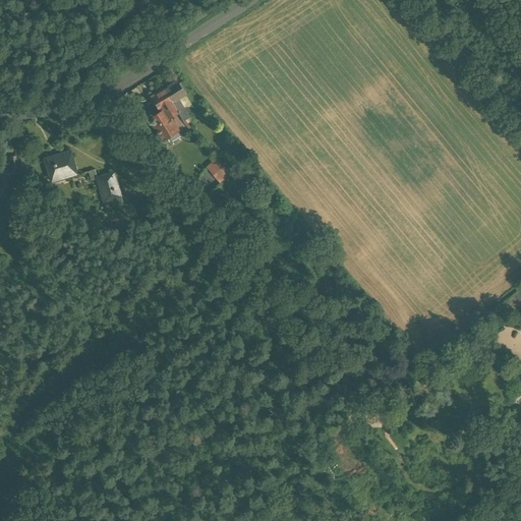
[(170,77),(158,84),(166,99),(172,96),(179,92),(170,77)]
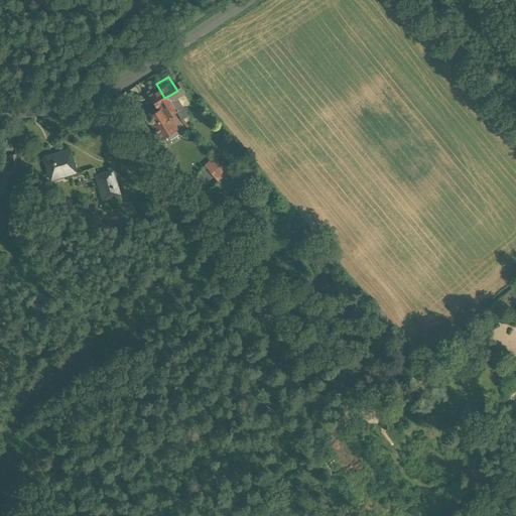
[(164,98),(156,84),(144,91),(152,106),(153,105),(164,98)]
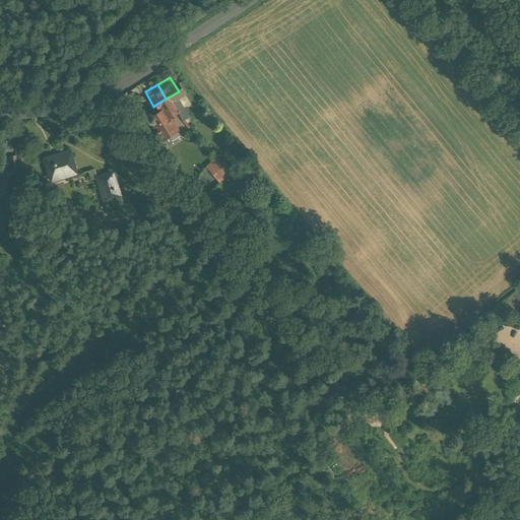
[(172,95),(166,99),(172,109),(178,105),(172,95)]
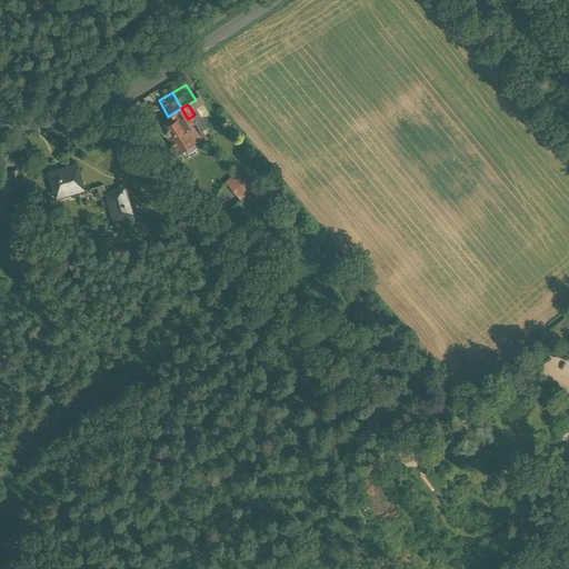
[(188,138),(179,125),(188,119),(181,108),(169,116),(170,118),(162,122),(159,121),(156,123),(155,127),(157,130),(160,131),(168,142),(167,147),(169,150),(172,151),(176,149),(177,145),(188,138)]
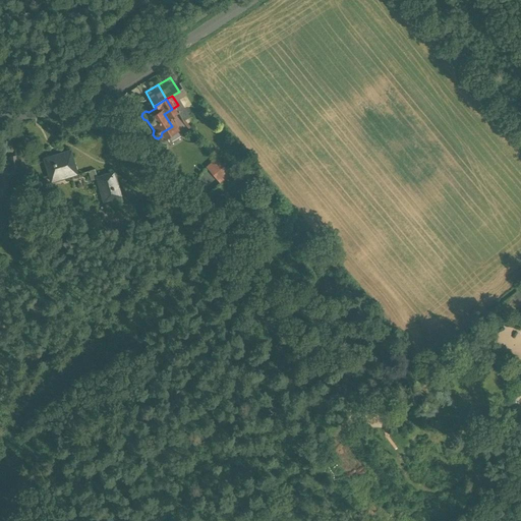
[(178,105),(172,109),(177,117),(185,113),(180,104),(178,105)]
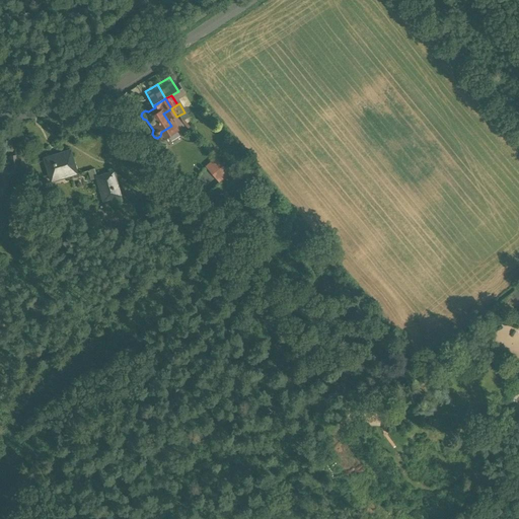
[(70,152),(46,159),(53,182),(77,175),(70,152)]
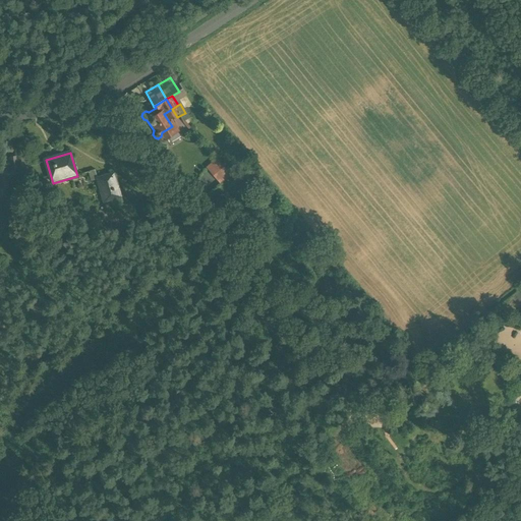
[(19,168),(17,157),(10,158),(11,170),(19,168)]
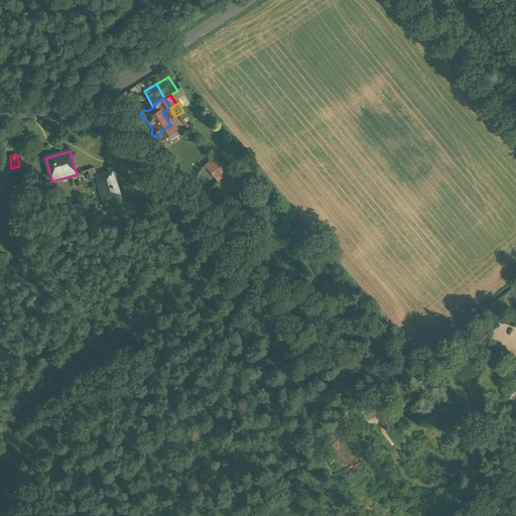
[(228,172),(215,157),(205,166),(217,181),(228,172)]
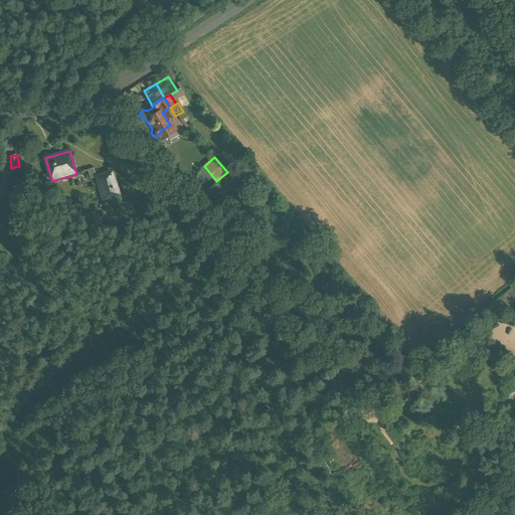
[(0,183),(11,179),(7,167),(0,169),(0,183)]
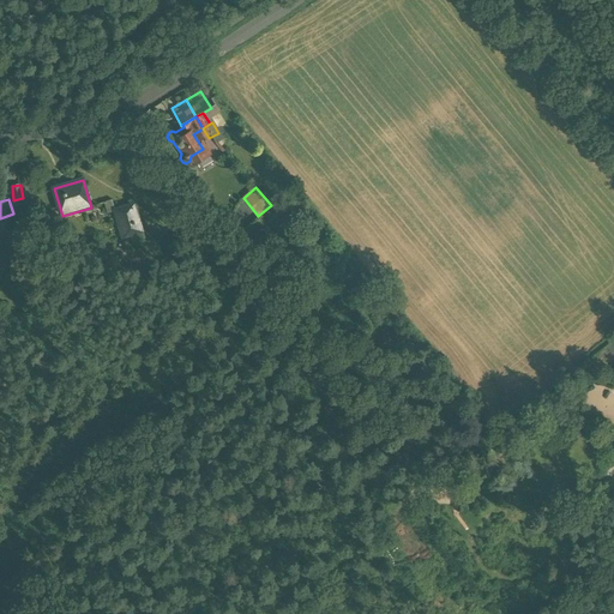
[(143,226),(134,199),(115,204),(122,229),(131,226),(132,228),(143,226)]
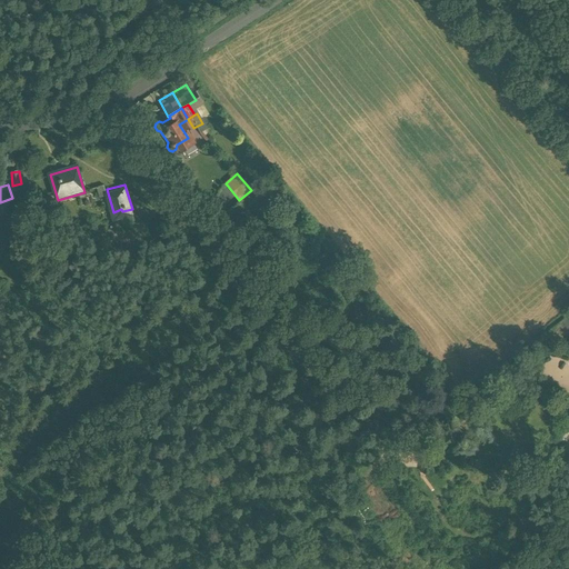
[(261,188),(255,192),(261,200),(267,195),(261,188)]
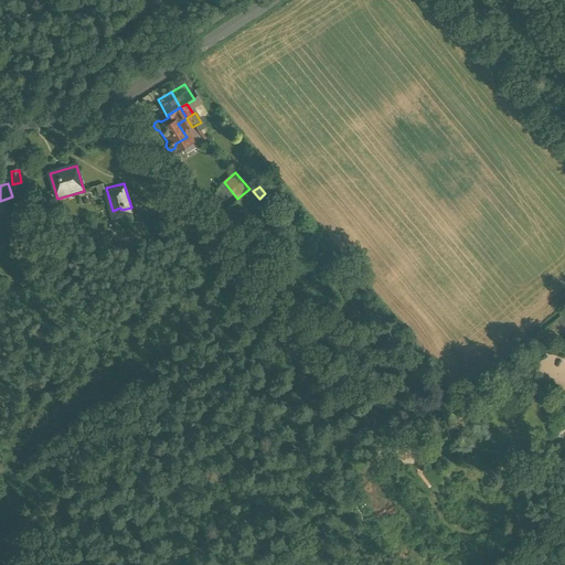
[(131,208),(121,210),(124,219),(137,215),(134,206),(131,208)]
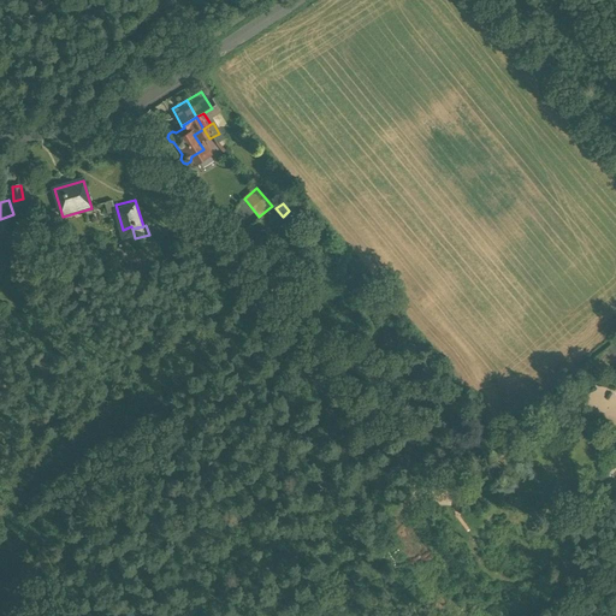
[(381,300),(373,307),(379,314),(388,307),(381,300)]
